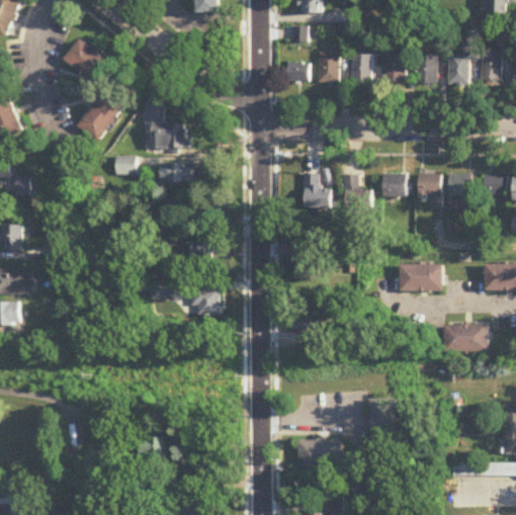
[(0,0),(0,31),(16,32),(16,0),(0,0)]
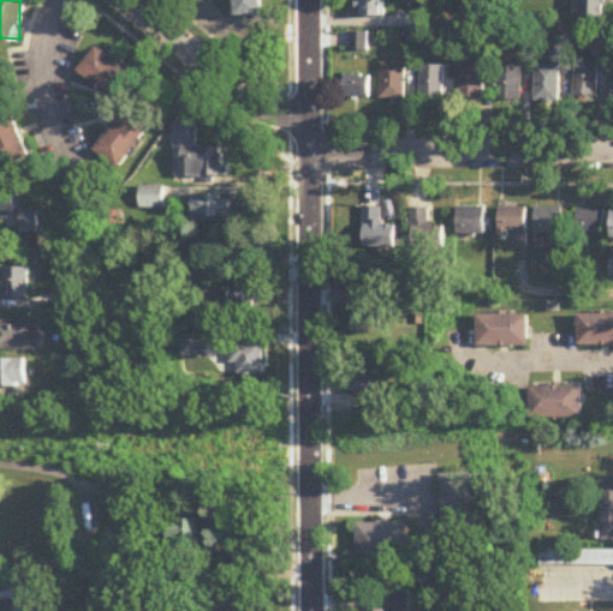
[(233,0),(234,15),(259,15),(259,0),(233,0)]
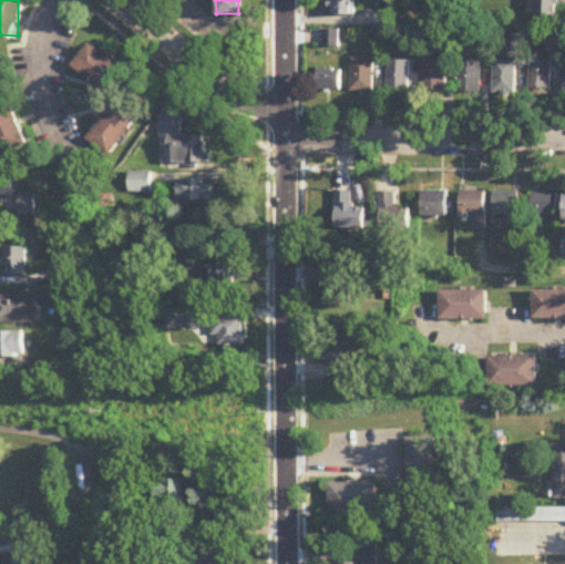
[(328,0),(328,12),(352,12),(352,0),(328,0)]
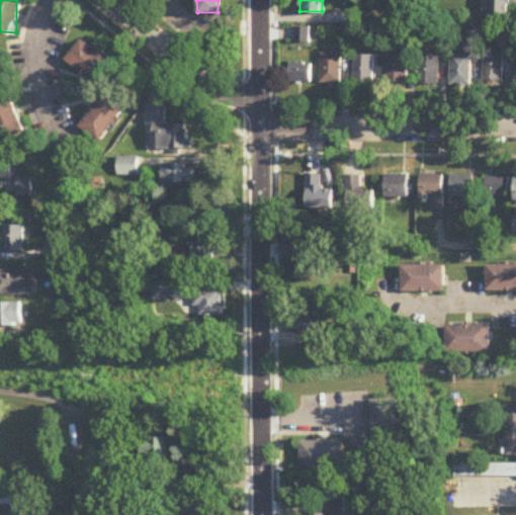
[(507,13),(507,1),(515,0),(487,0),(488,13),(507,13)]
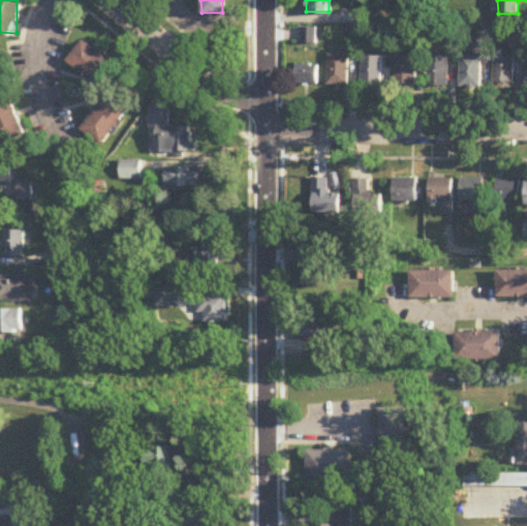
[(300,40),(313,40),(313,26),(300,26),(300,40)]
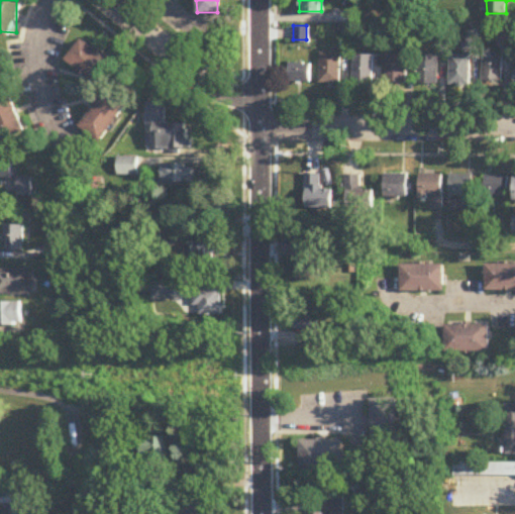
[(98,86),(114,66),(82,38),(65,59),(98,86)]
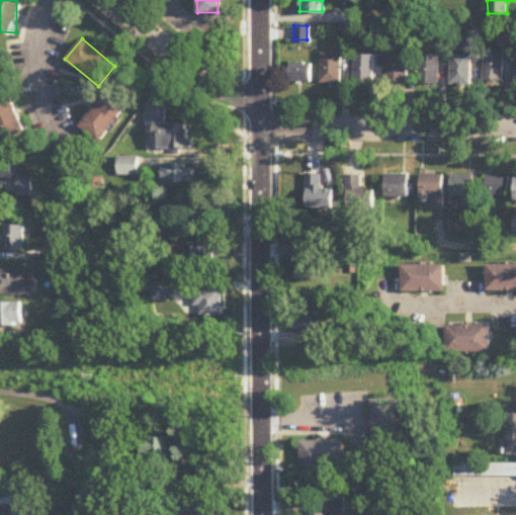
[(339,51),(319,51),(319,82),(339,82),(339,51)]
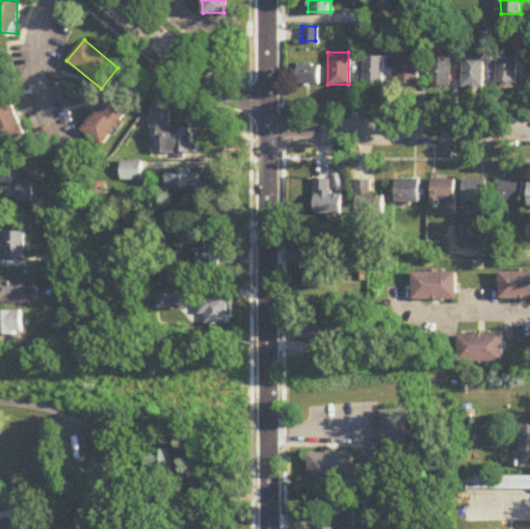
[(514,53),(495,53),(495,83),(514,83),(514,53)]
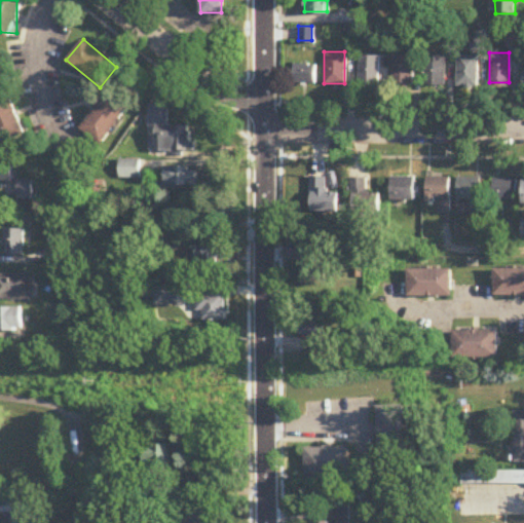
[(411,53),(390,53),(390,83),(411,83),(411,53)]
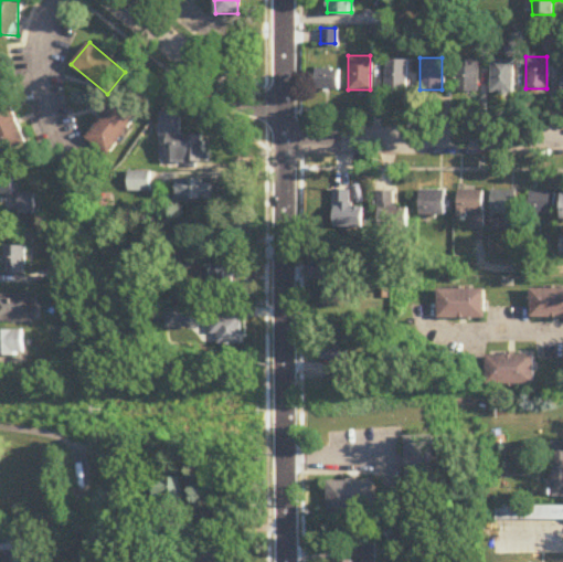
[(406,59),(384,59),(384,91),(406,91),(406,59)]
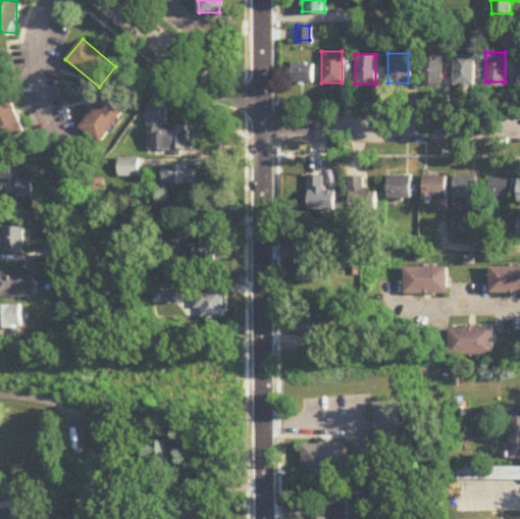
[(439,54),(419,54),(419,83),(439,83),(439,54)]
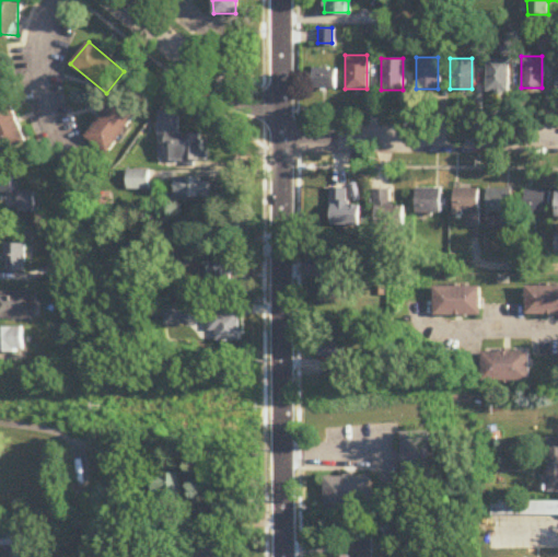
[(507,59),(486,59),(486,90),(507,90),(507,59)]
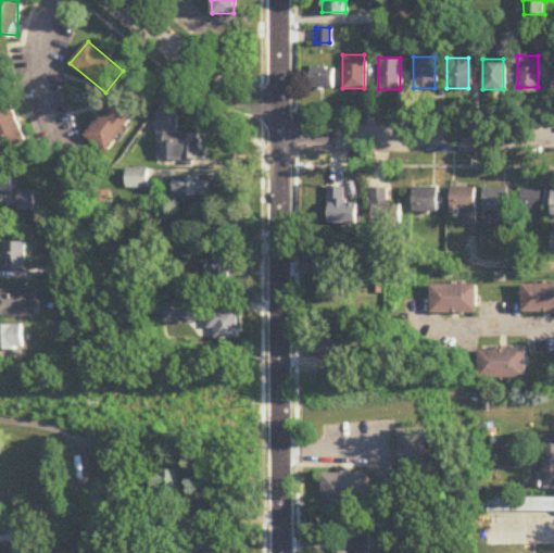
[(307,87),(331,87),(331,66),(307,66),(307,87)]
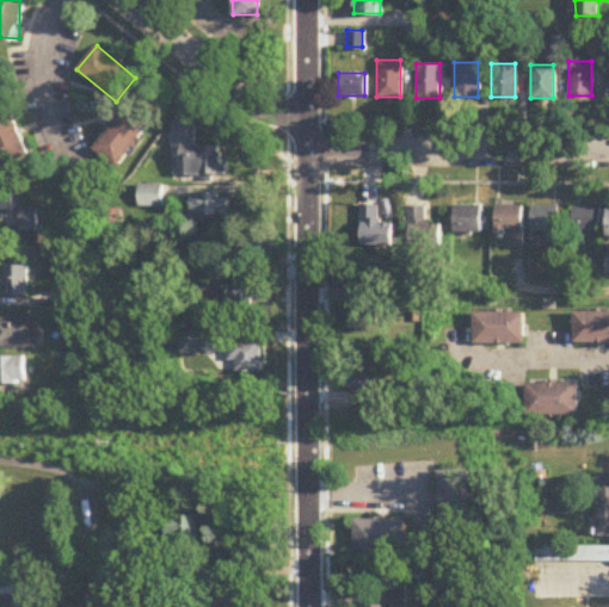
[(29,155),(10,106),(0,110),(0,155),(4,165),(29,155)]
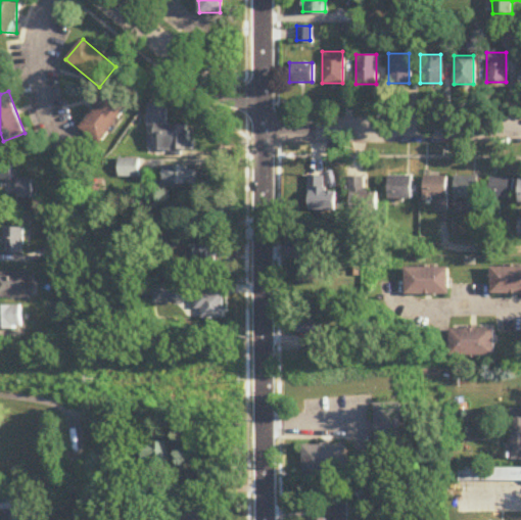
[(101,143),(126,106),(104,92),(79,129),(101,143)]
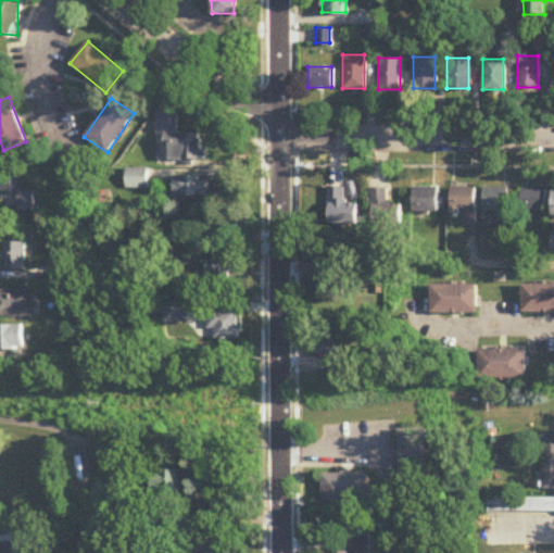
[(176,109),(156,109),(156,135),(166,135),(167,159),(202,159),(202,132),(176,133),(176,109)]
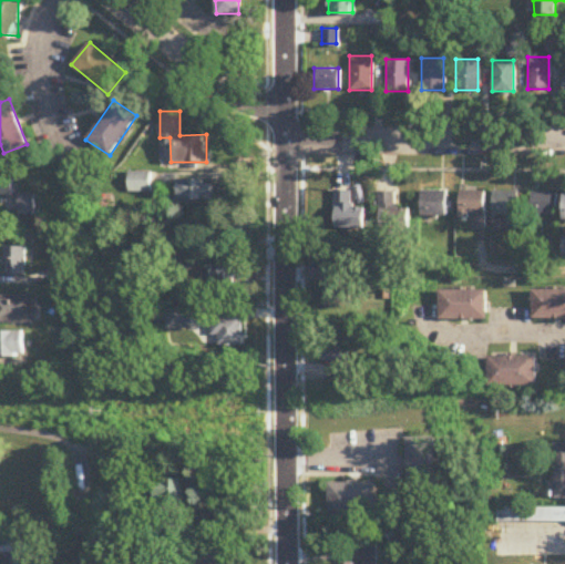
[(152,172),(127,172),(127,192),(152,192),(152,172)]
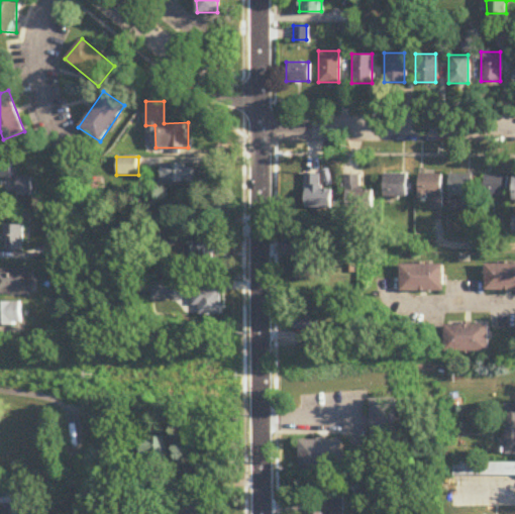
[(161,182),(194,182),(194,163),(161,163),(161,182)]
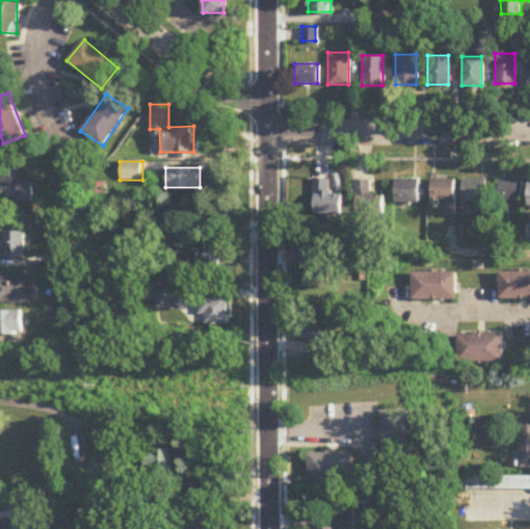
[(341,192),(329,192),(329,177),(313,177),(313,213),(341,213),(341,192)]
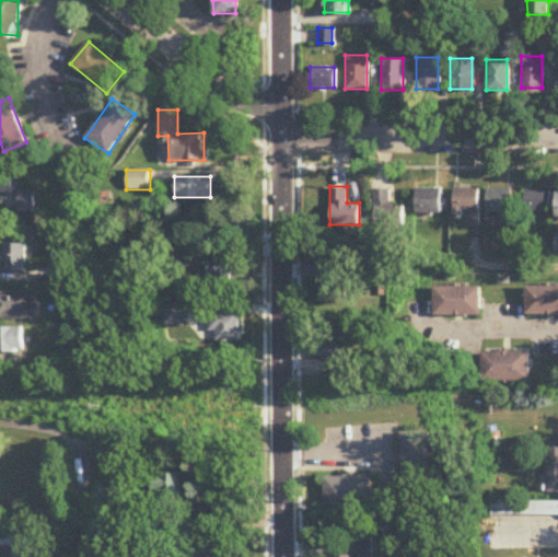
[(439,212),(439,186),(415,186),(415,212),(439,212)]
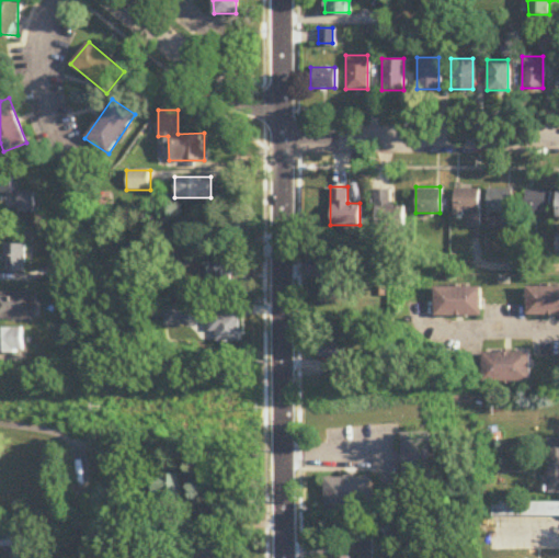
[(454,214),(479,214),(479,186),(454,186),(454,214)]
